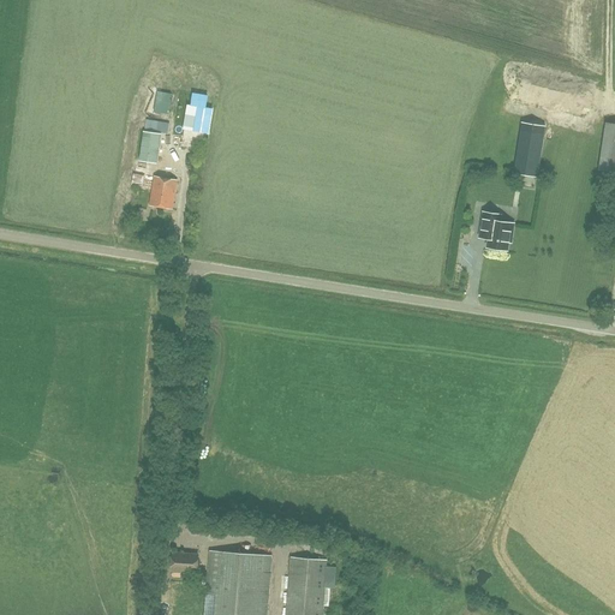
[(178,63),(198,63),(198,53),(178,53),(178,63)]
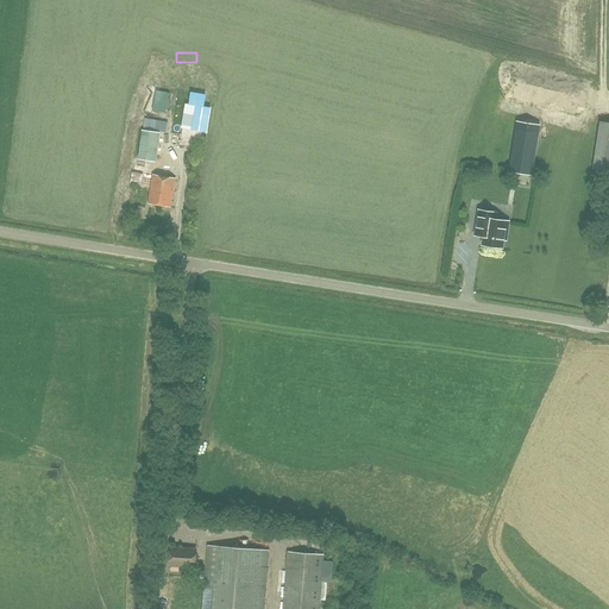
[(194,87),(196,68),(183,67),(182,86),(194,87)]
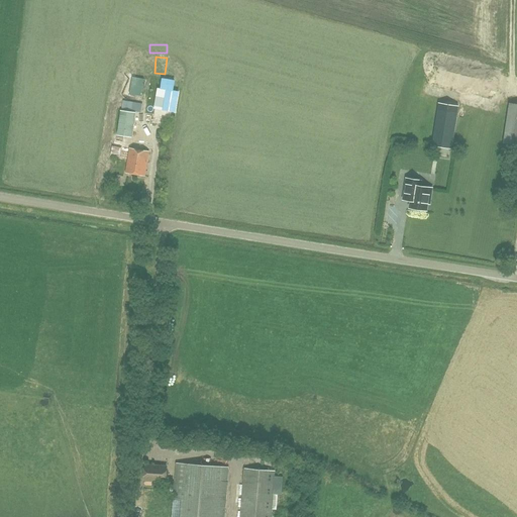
[(493,89),(503,89),(502,79),(493,80),(493,89)]
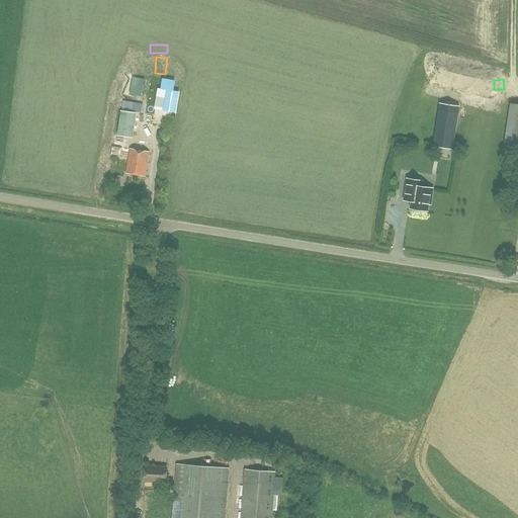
[(517,103),(510,102),(504,143),(512,145),(511,152),(517,153),(517,103)]
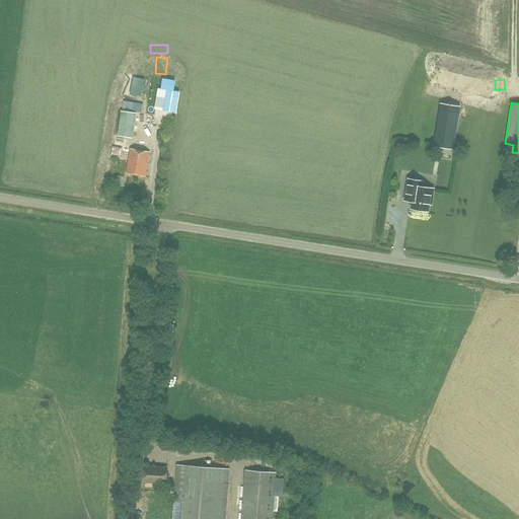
[(440,103),(433,146),(453,149),(460,106),(440,103)]
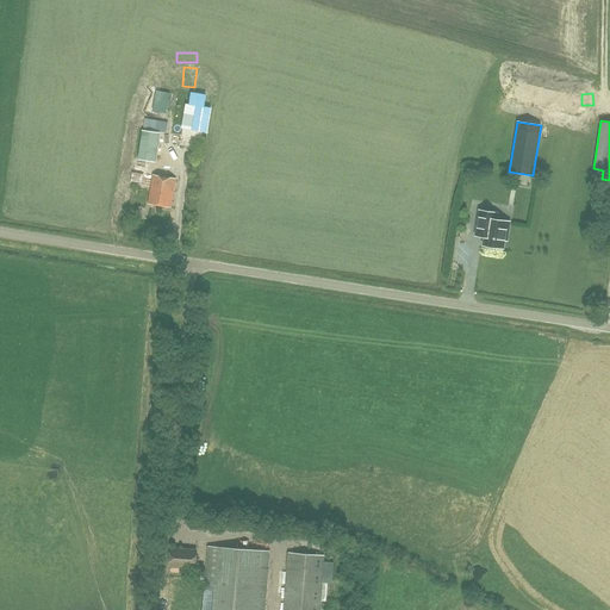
[(147,151),(147,163),(160,165),(160,154),(148,153),(149,143),(160,143),(161,128),(143,125),(142,151),(147,151)]
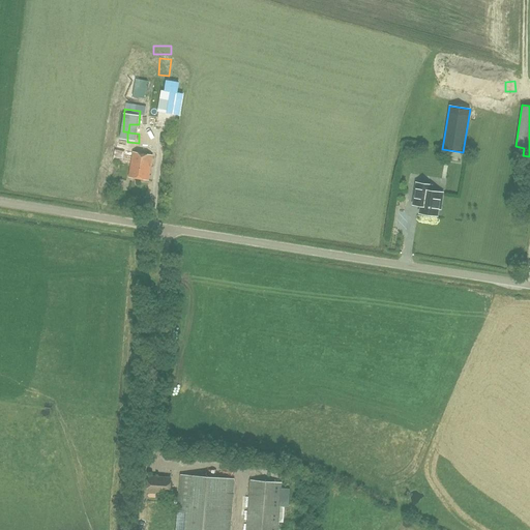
[(148,180),(152,155),(133,151),(128,177),(148,180)]
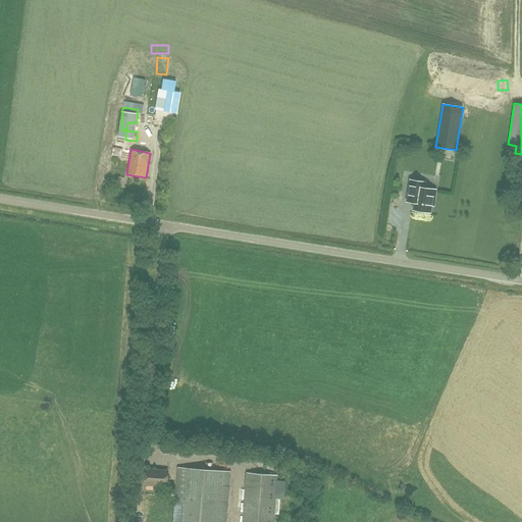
[(407,201),(415,203),(413,210),(415,210),(416,212),(422,213),(423,211),(430,212),(431,201),(433,201),(435,191),(417,188),(418,181),(410,180),(407,201)]
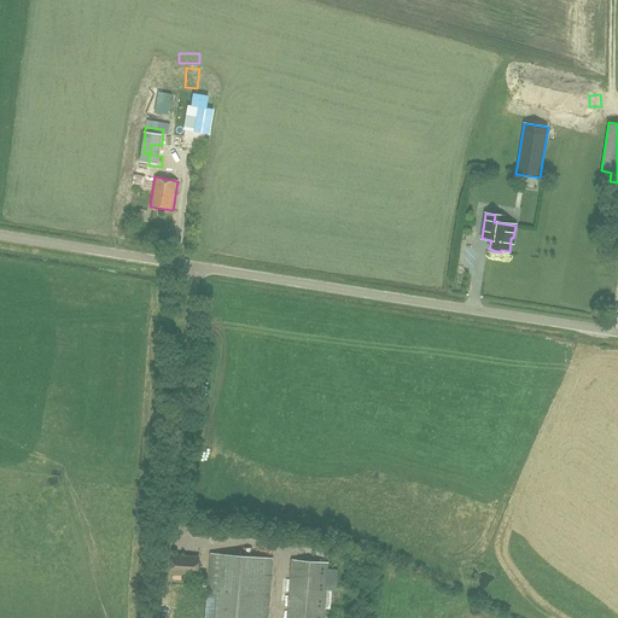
[(267,617),(272,559),(211,554),(205,617),(267,617)]
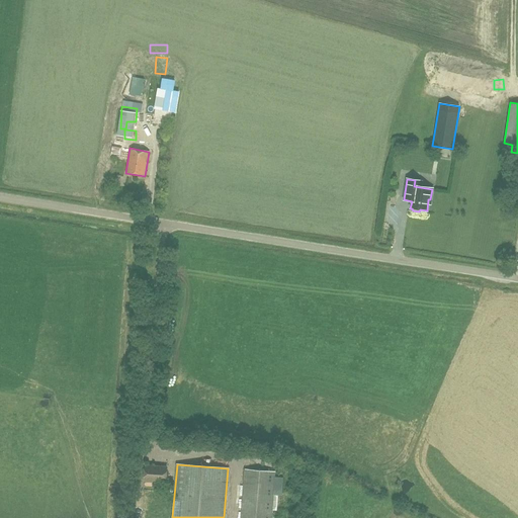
[(165,483),(167,467),(145,465),(144,481),(165,483)]
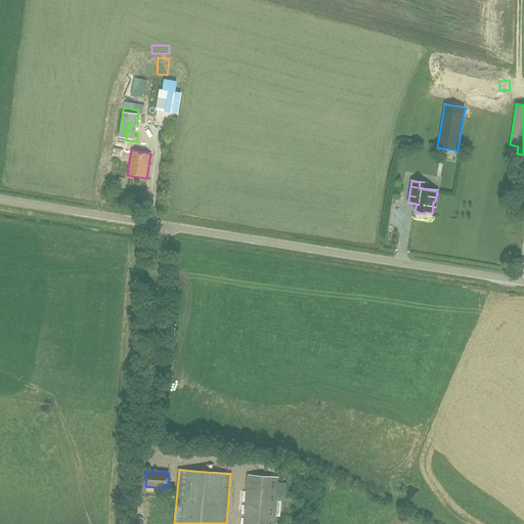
[(247,475),(243,523),(274,523),(275,517),(277,500),(285,501),(287,483),(278,482),(278,477),(247,475)]
